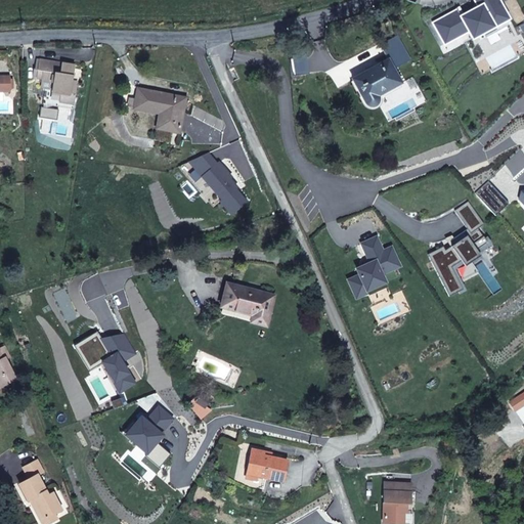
[(401,83),(389,58),(353,79),(365,102),(367,104),(369,105),(372,106),(374,106),(376,105),(378,104),(379,102),(380,100),(380,98),(379,96),(379,95),(401,83)]
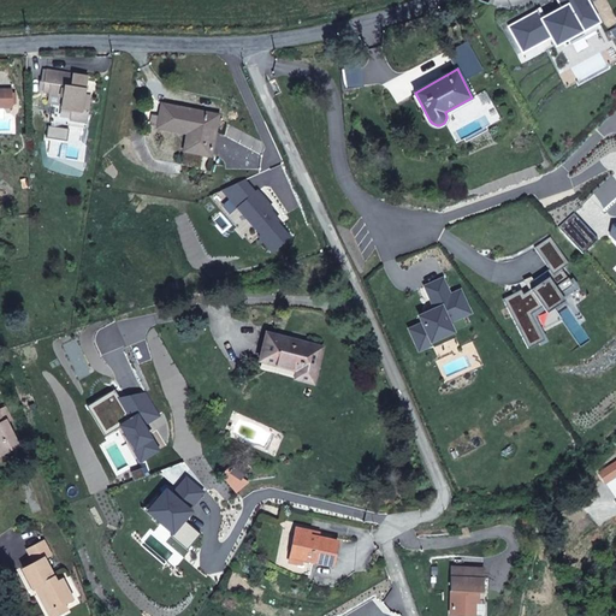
[(86,94),(88,77),(46,70),(45,82),(51,83),(49,92),(48,95),(63,96),(61,104),(61,107),(71,108),(70,119),(87,122),(89,110),(88,110),(90,95),(86,94)]
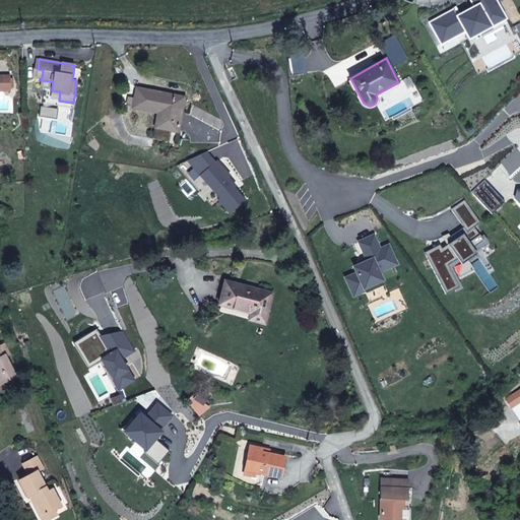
[(42,77),(43,70),(38,69),(34,68),(33,76),(42,77)]
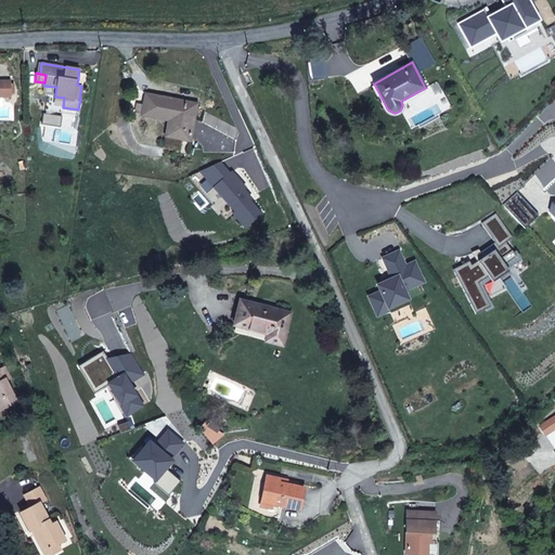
[(0,95),(12,97),(12,81),(0,80),(0,95)]
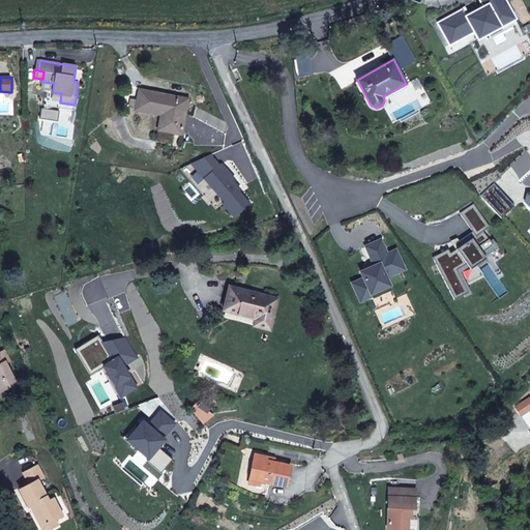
[(181,135),(188,99),(140,90),(138,100),(136,109),(136,110),(162,115),(158,129),(181,135)]
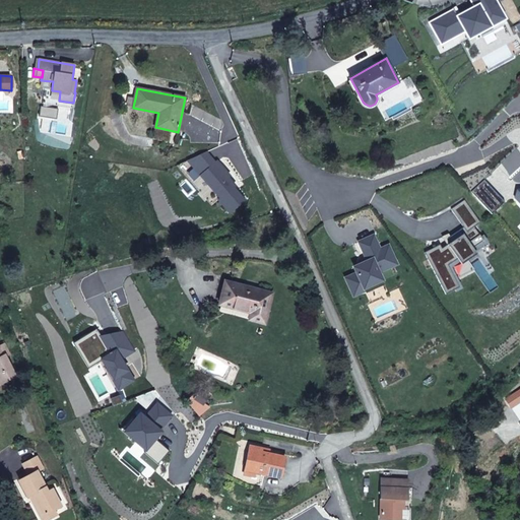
[(265,323),(272,294),(225,281),(220,304),(251,312),(250,319),(265,323)]
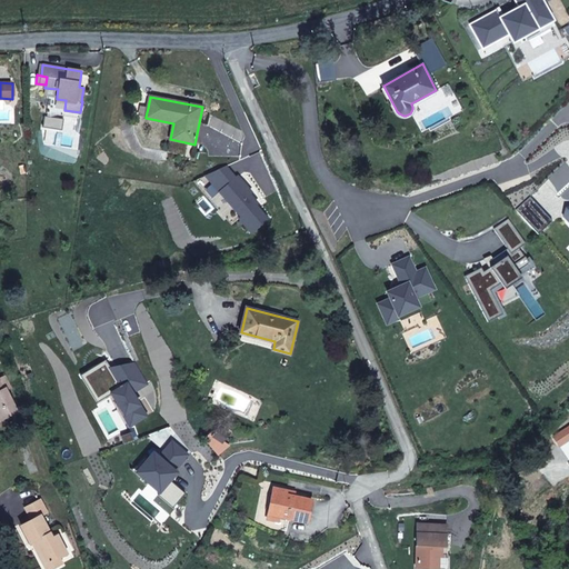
[(2,390),(0,385),(0,419),(17,411),(6,389),(2,390)]
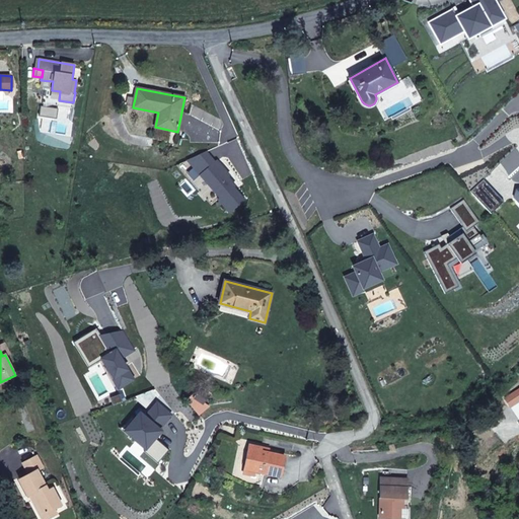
[(280,476),(285,456),(269,452),(262,451),(262,447),(249,445),(244,469),(255,471),(280,476)]
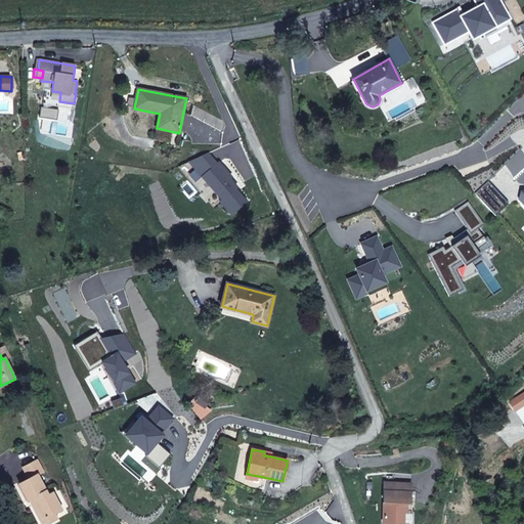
[(48,495),(38,475),(43,472),(38,461),(24,468),(30,479),(19,484),(29,500),(30,499),(33,498),(44,520),(54,514),(62,510),(53,492),(48,495)]
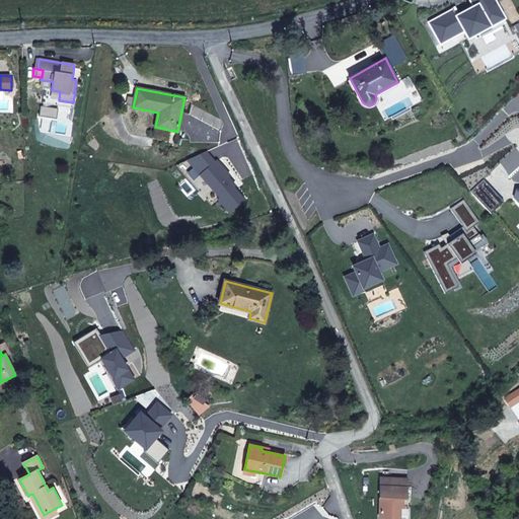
[(399,518),(399,508),(402,508),(403,499),(406,499),(406,478),(381,477),(380,497),(380,518),(399,518)]
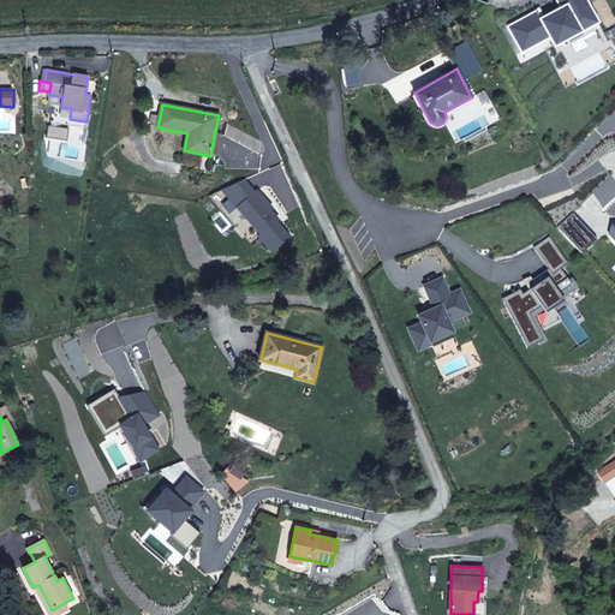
[(49,614),(55,614),(67,609),(64,603),(52,610),(39,585),(35,586),(49,614)]
